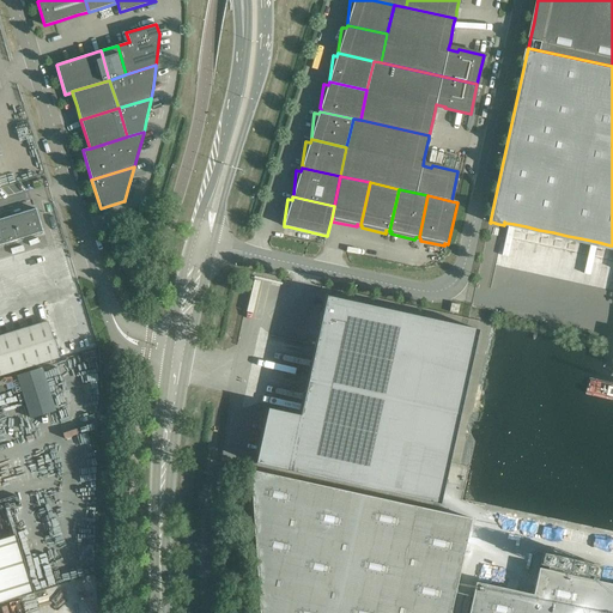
[(0,244),(0,246),(43,232),(36,208),(0,219),(0,244)]
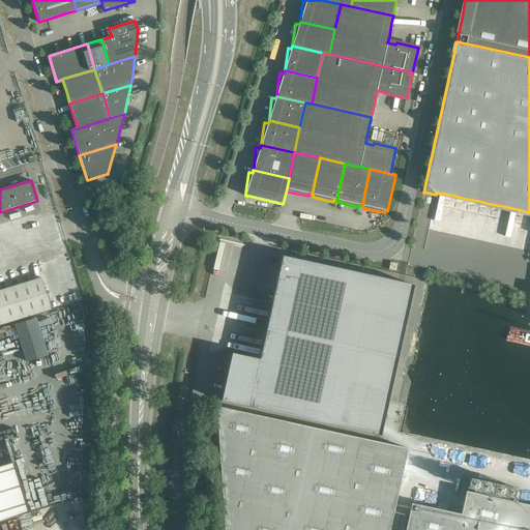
[(37,201),(0,212),(3,225),(40,213),(37,201)]
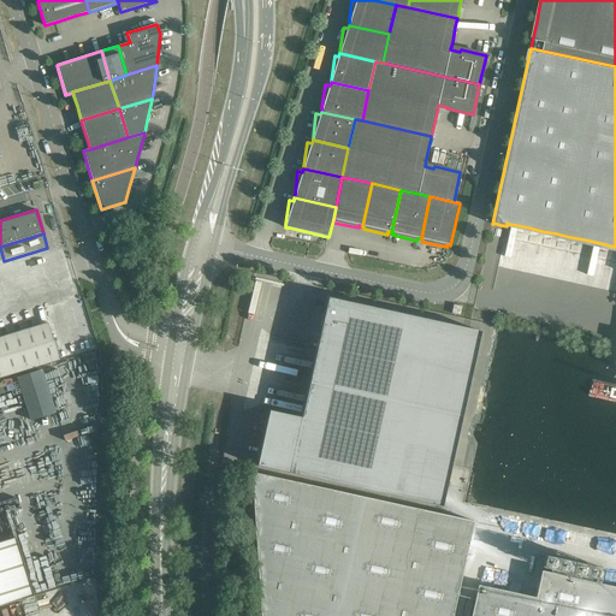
[(481,331),(469,329),(339,300),(339,301),(329,298),(326,309),(325,314),(324,320),(323,319),(321,327),(321,330),(323,331),(321,336),(320,341),(318,339),(317,347),(317,348),(314,356),(313,366),(311,377),(308,389),(304,401),(302,410),(301,416),(301,418),(268,410),(256,467),(442,508),(443,508),(451,465),(465,406),(479,342),(481,331)]
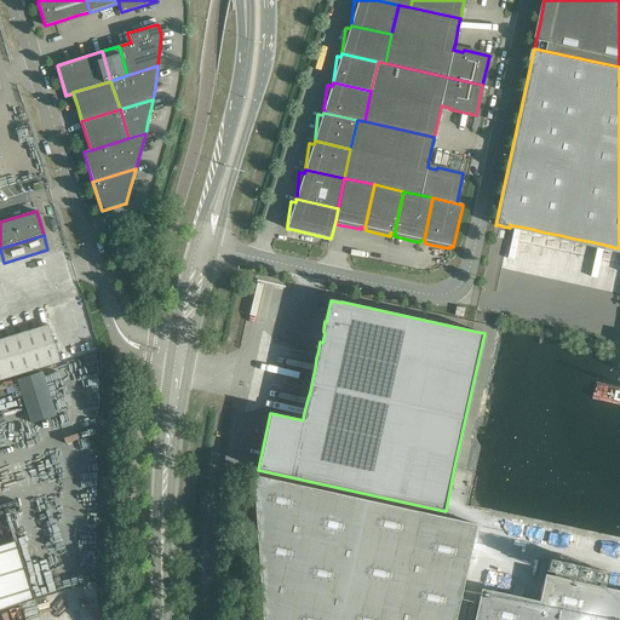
[(0,380),(59,362),(49,325),(0,339),(0,380)]
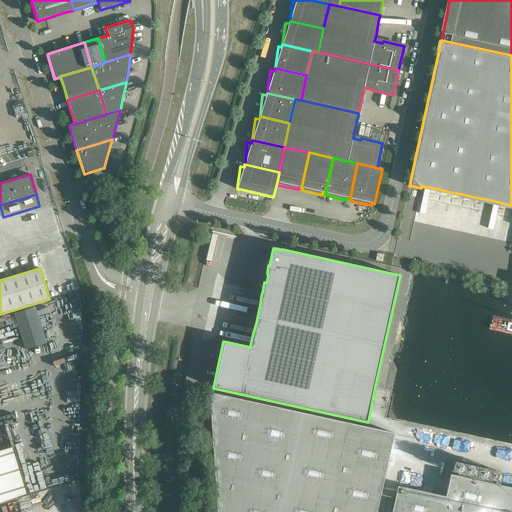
[(376,511),(394,433),(366,427),(209,393),(216,511),(376,511)]
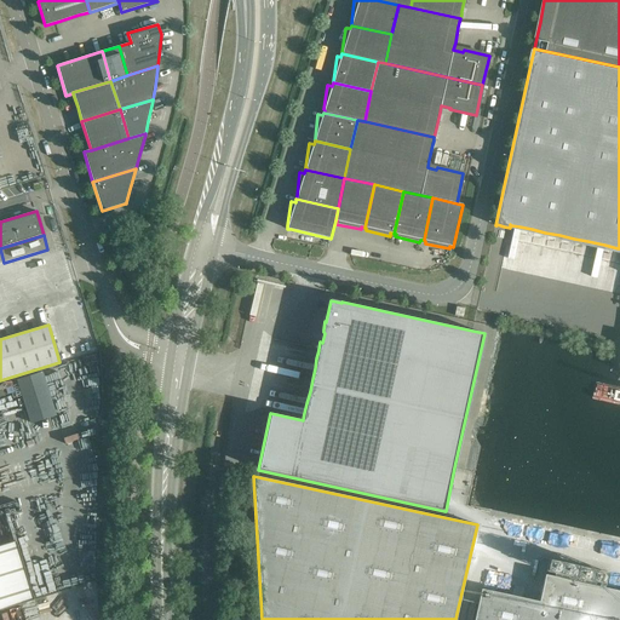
[(0,609),(34,600),(16,541),(0,545),(0,609)]
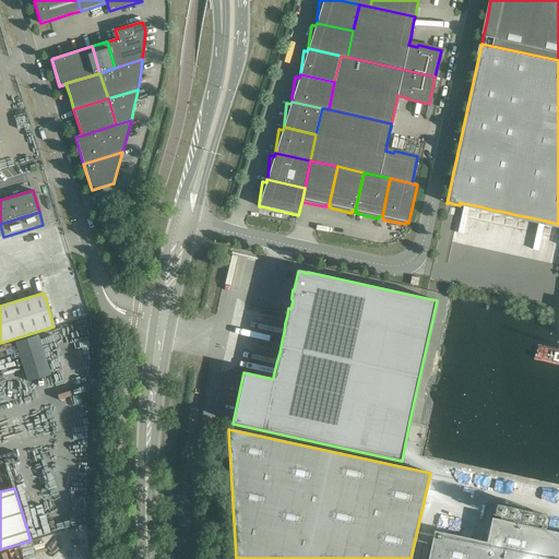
[(558,558),(558,533),(491,518),(486,543),(433,531),(427,558),(558,558)]
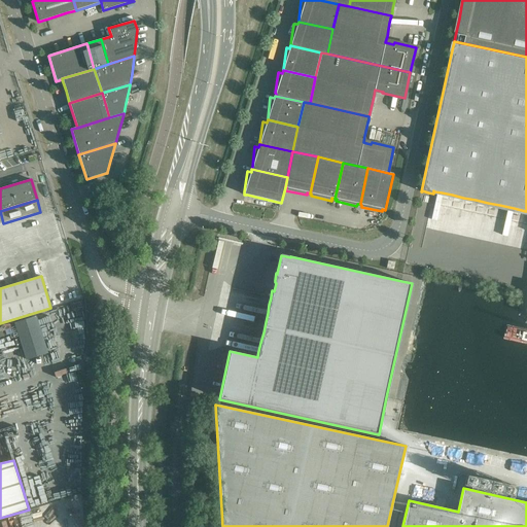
[(74,499),(49,506),(51,513),(45,514),(48,524),(55,522),(56,526),(73,526),(82,525),(74,499)]
